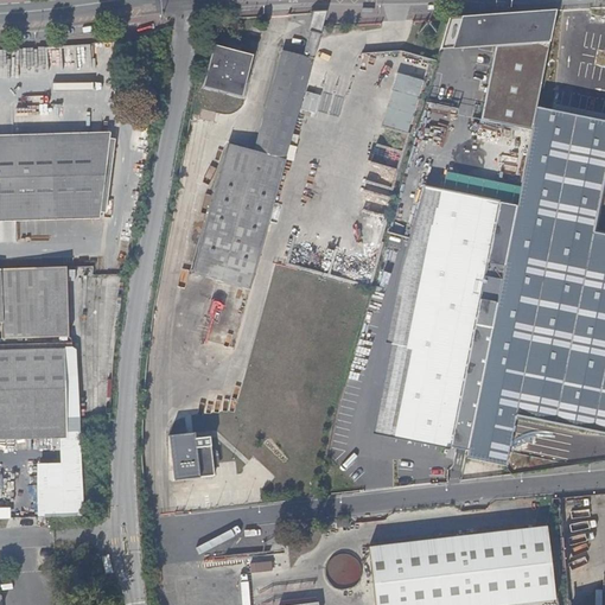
[(556,8),(460,16),(451,46),(497,45),(483,116),(534,126),(537,107),(552,37),(556,8)]
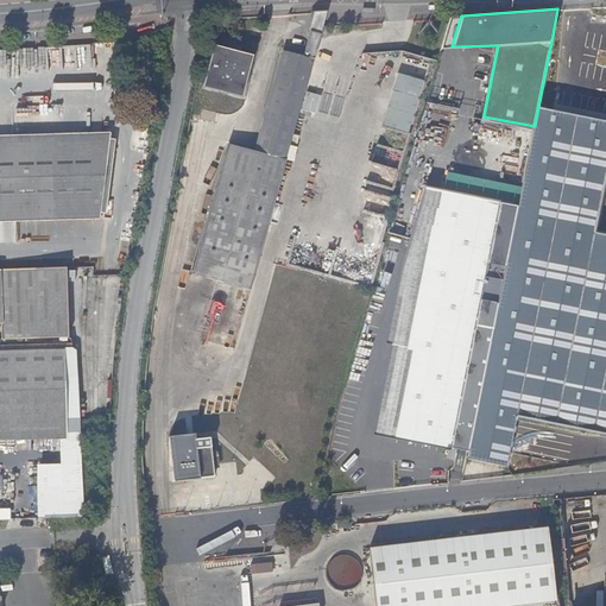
[(315,11),(311,26),(323,25),(328,10),(315,11)]
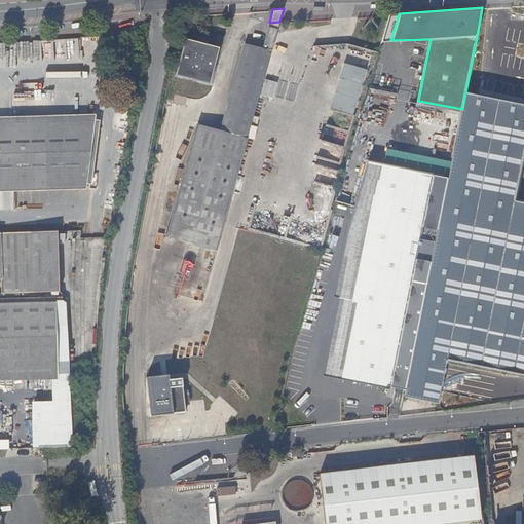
[(264,47),(251,43),(247,42),(222,129),(199,123),(167,235),(189,241),(194,244),(218,251),(231,201),(249,138),(261,89),(279,22),(269,23),(269,26),(270,26),(264,47)]
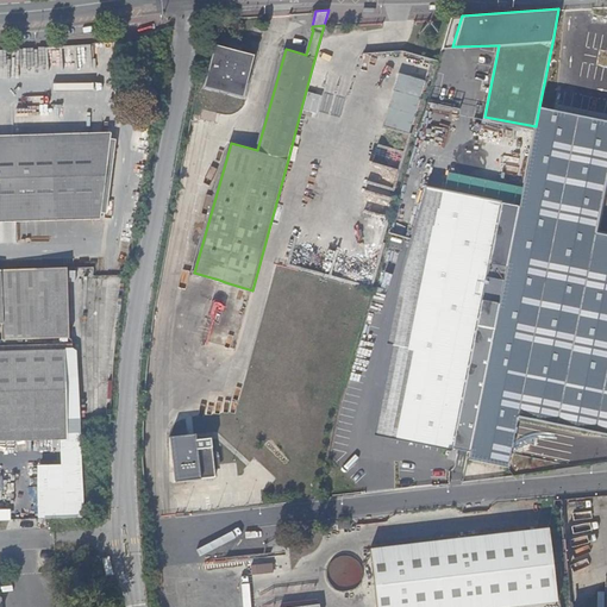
[(261,54),(219,43),(207,87),(249,98),(261,54)]
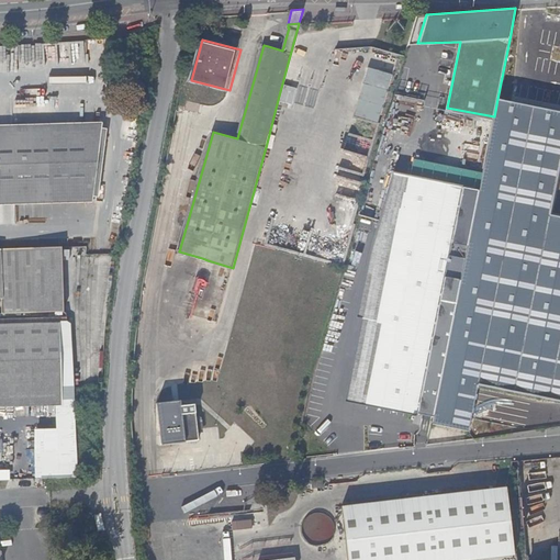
[(382,122),(395,70),(371,65),(358,115),(382,122)]
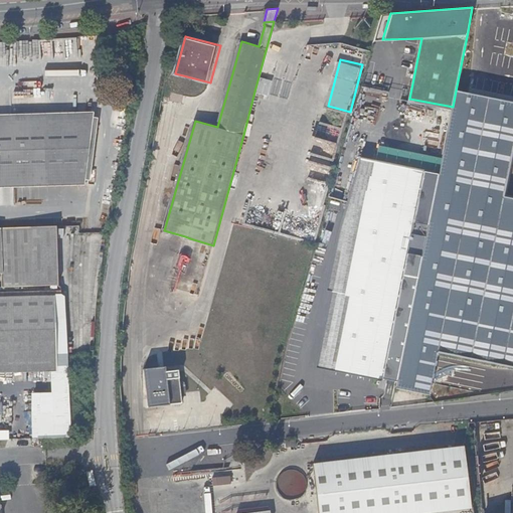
[(512,102),(487,97),(471,94),(456,91),(453,107),(446,142),(440,173),(399,378),(397,386),(431,393),(439,350),(448,352),(494,361),(512,364),(512,197),(503,196),(512,144),(512,102)]
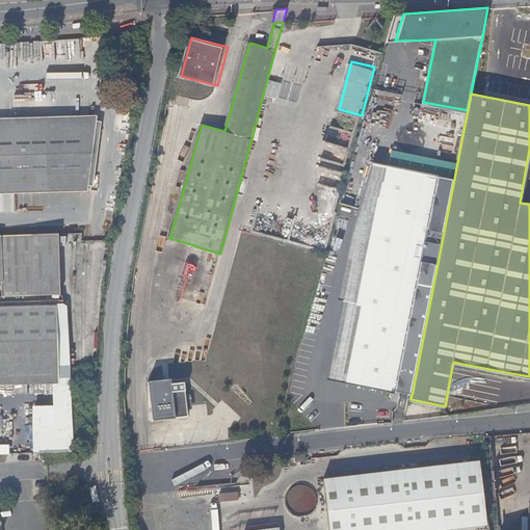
[(99,120),(0,121),(0,186),(90,185),(99,120)]
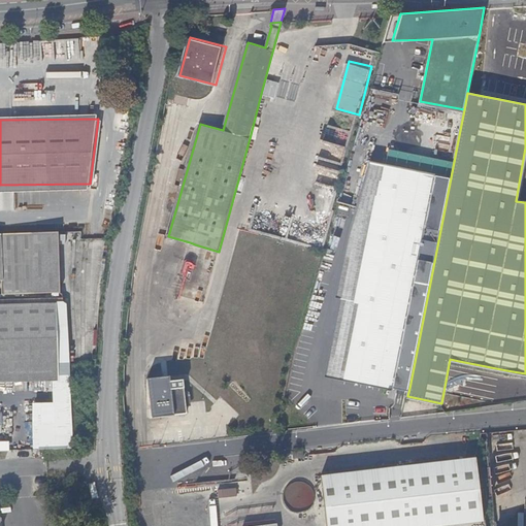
[(325,372),(384,383),(393,385),(435,174),(426,173),(369,161),(347,236),(333,295),(339,297),(325,372)]
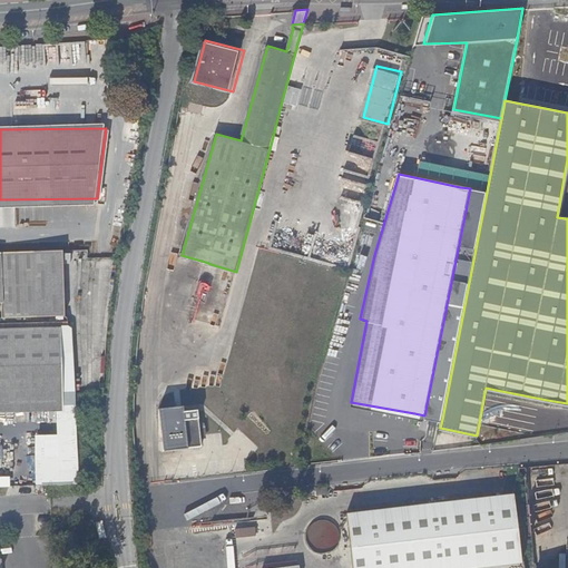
[(442,419),(487,192),(470,188),(424,415),(442,419)]
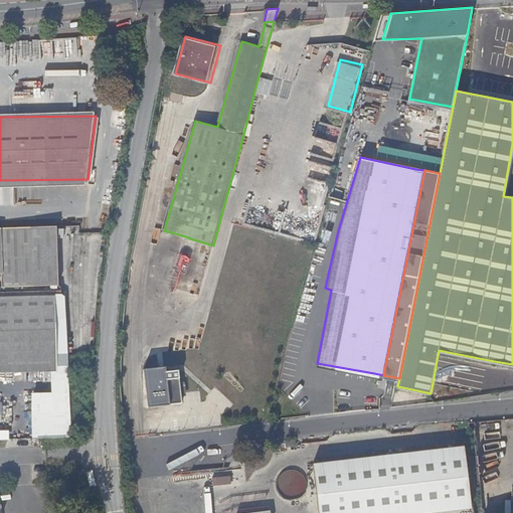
[(3,285),(59,284),(56,224),(0,225),(0,270),(3,270),(3,285)]
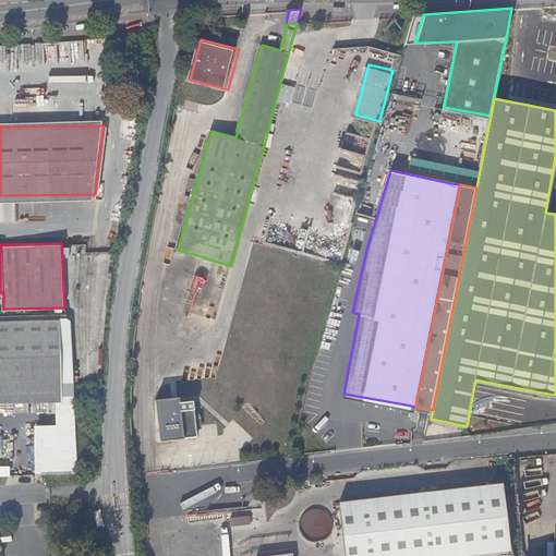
[(0,319),(0,395),(63,394),(60,318),(0,319)]
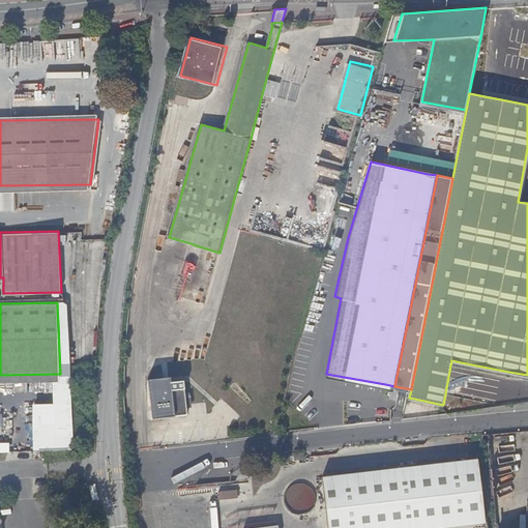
[(508,372),(461,362),(459,374),(506,383),(508,372)]
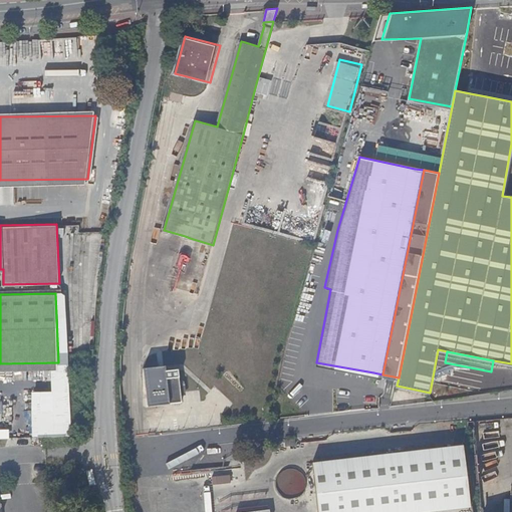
[(166,365),(145,367),(150,406),(185,402),(182,367),(166,369),(166,365)]
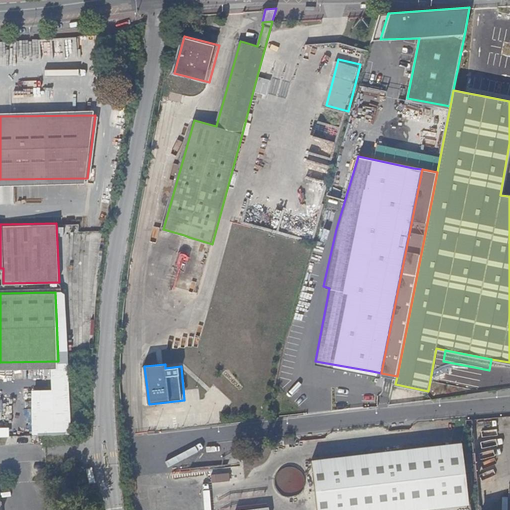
[(12,426),(0,426),(0,435),(12,436),(12,426)]
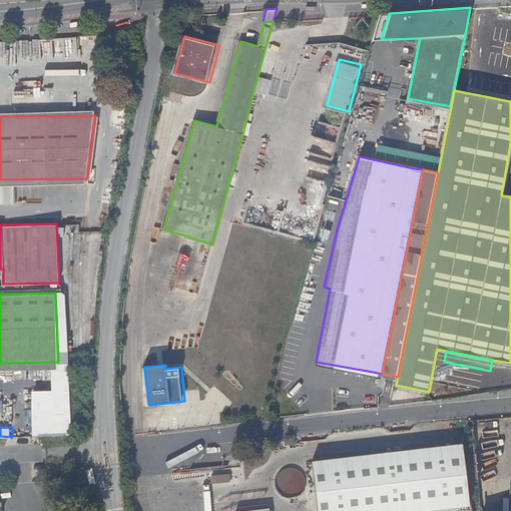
[(463,441),(315,461),(321,510),(402,510),(468,502),(463,441)]
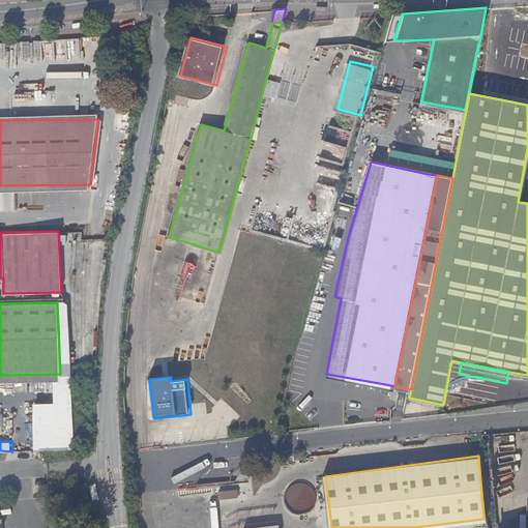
[(288,484),(289,506),(315,505),(314,481),(288,484)]
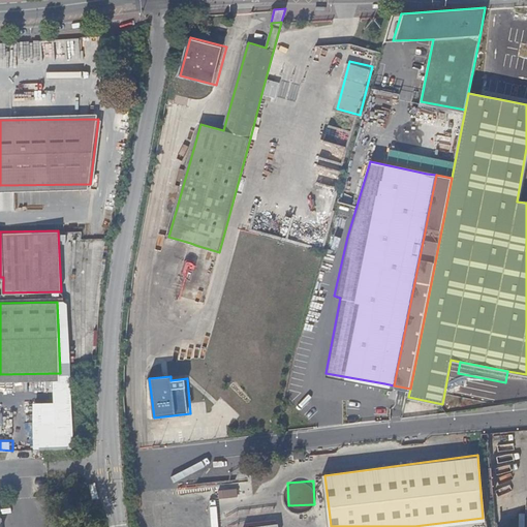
[(240,486),(220,487),(221,496),(240,495),(240,486)]
